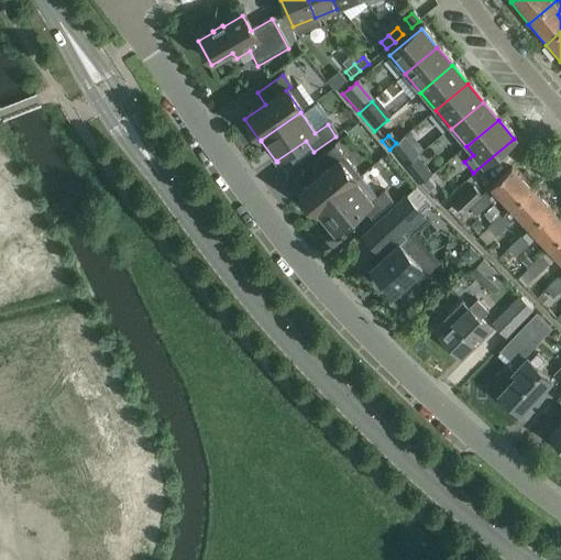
[(415,158),(411,154),(399,140),(396,143),(389,150),(396,157),(400,163),(405,167),(415,158)]
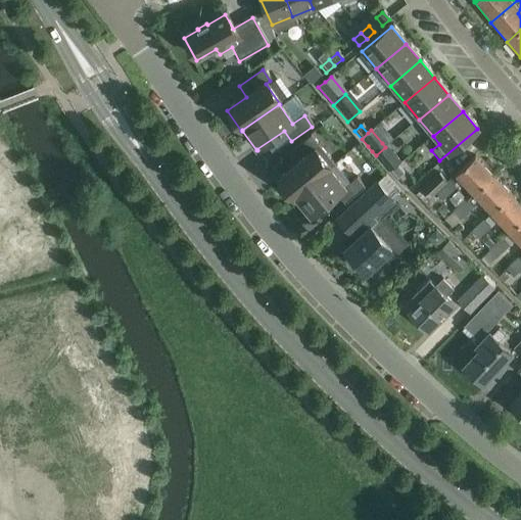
[(329,171),(334,167),(310,137),(287,155),(295,164),(277,180),(293,199),(294,199),(294,198),(329,170),(329,171)]
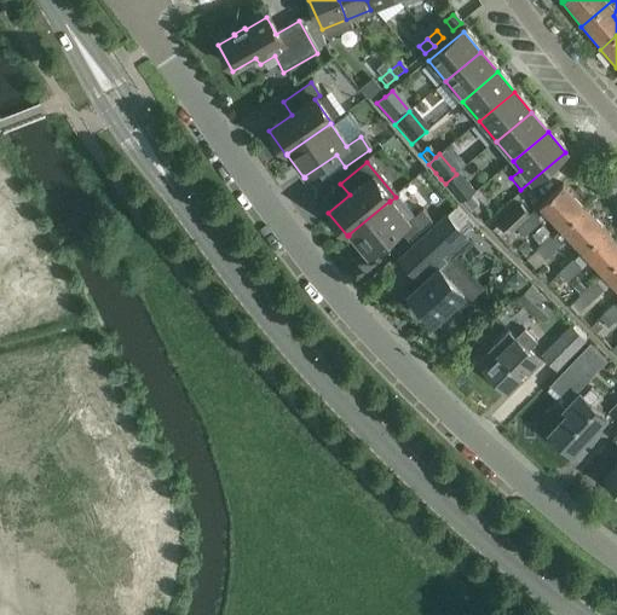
[(473,193),(456,174),(445,184),(462,204),(470,197),(473,193)]
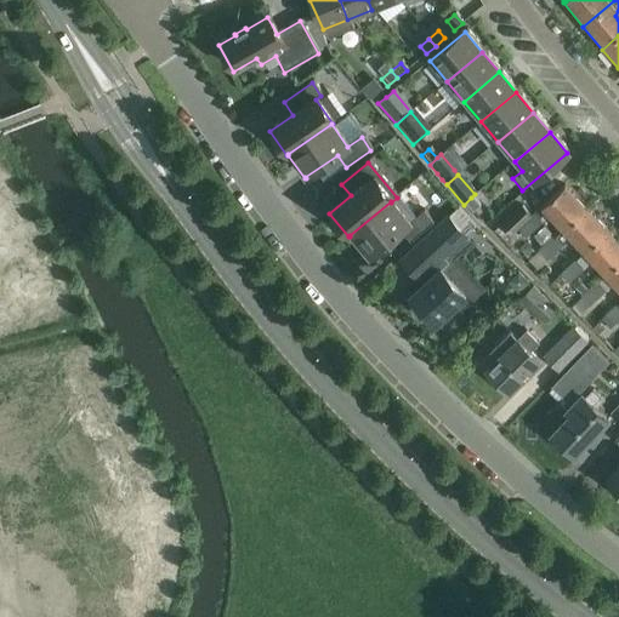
[(562,233),(584,212),(562,189),(540,210),(561,233),(562,233)]
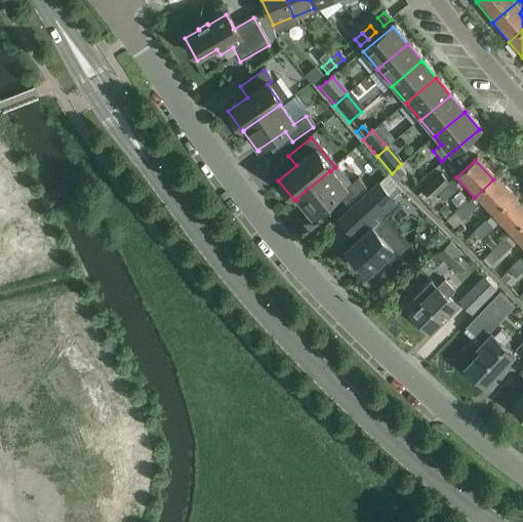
[(404,175),(398,167),(392,173),(398,181),(404,175)]
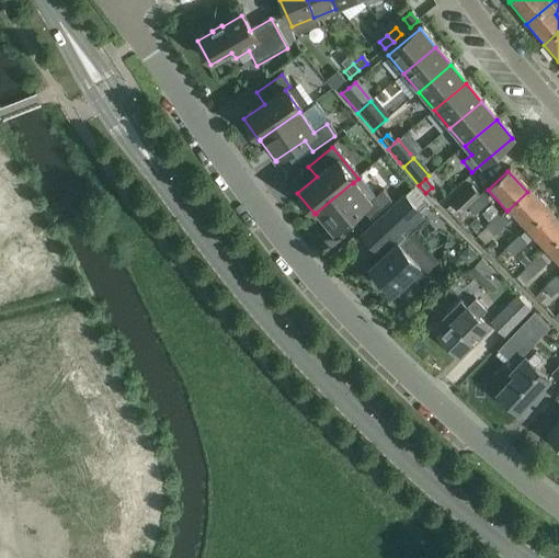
[(368,220),(390,203),(381,192),(369,202),(353,183),(353,182),(316,213),(316,214),(333,234),(334,232),(333,232),(360,209),(368,220)]
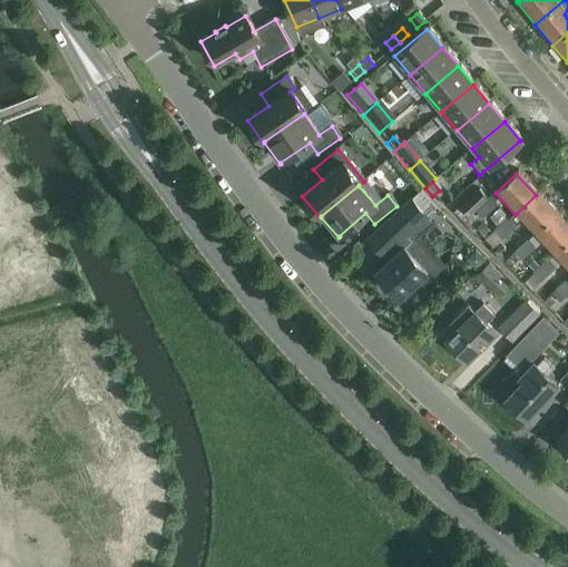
[(473,213),(486,202),(477,192),(457,211),(466,220),(473,213)]
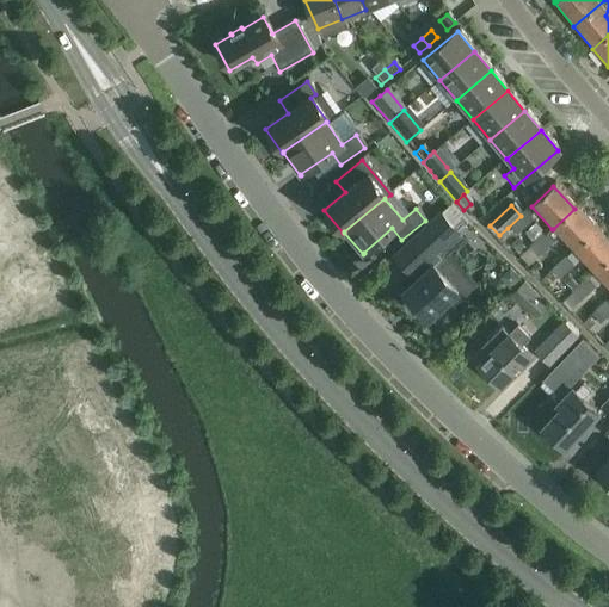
[(552,229),(545,236),(553,245),(560,237),(572,251),(573,251),(595,230),(574,209),(553,229),(552,229)]
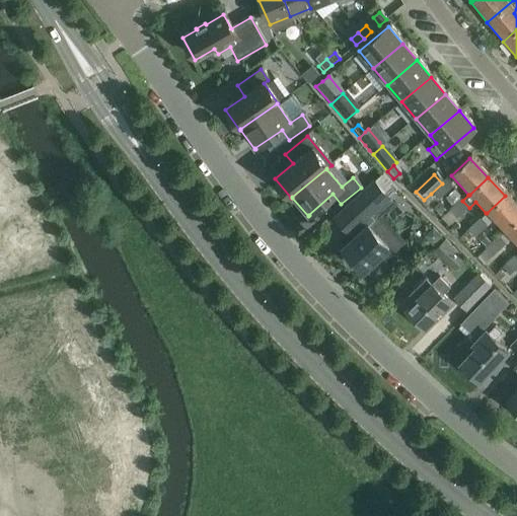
[(444,180),(442,183),(431,194),(438,201),(452,188),(444,180)]
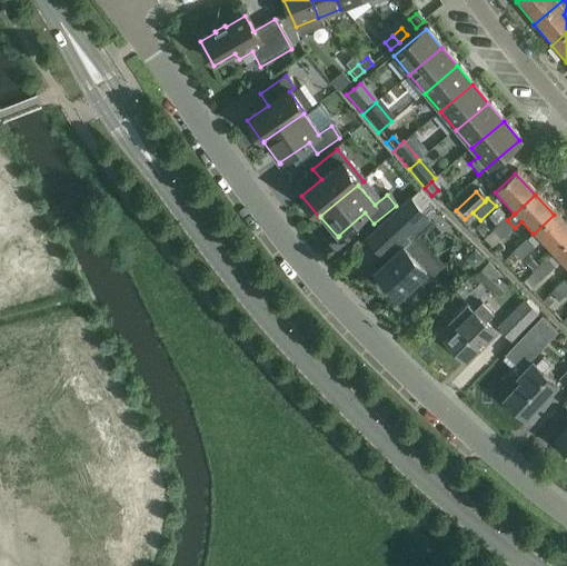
[(409,201),(380,228),(366,241),(387,264),(376,274),(375,272),(374,274),(397,299),(398,298),(397,297),(424,274),(424,275),(425,274),(403,249),(409,242),(405,237),(425,218),(409,201)]
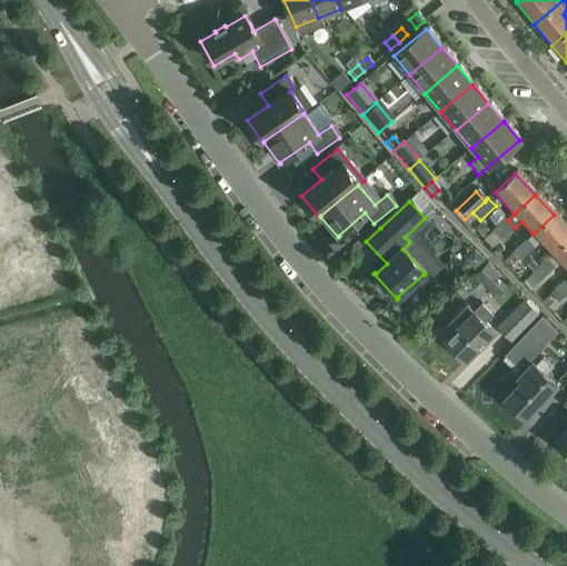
[(533,234),(526,240),(533,248),(540,241),(553,255),(566,241),(566,228),(554,215),(534,234),(533,234)]
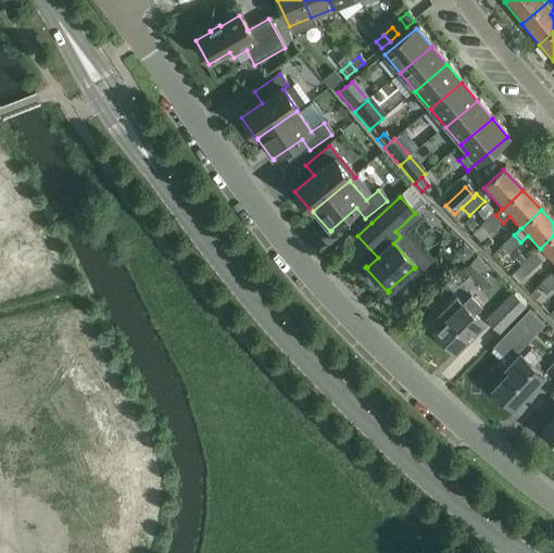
[(480,228),(471,236),(480,244),(503,223),(495,215),(494,214),(480,228)]
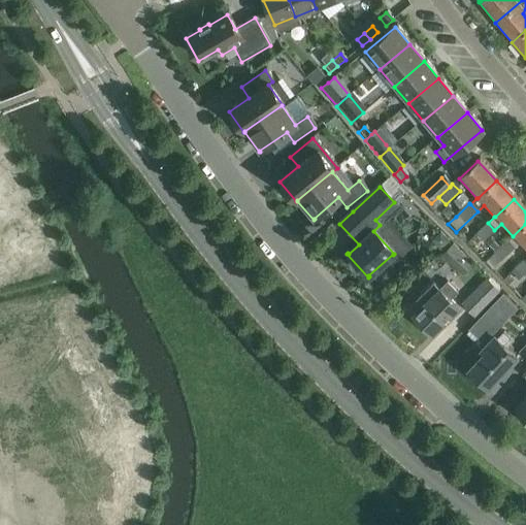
[(488,223),(487,222),(472,235),(481,243),(494,230),(488,223)]
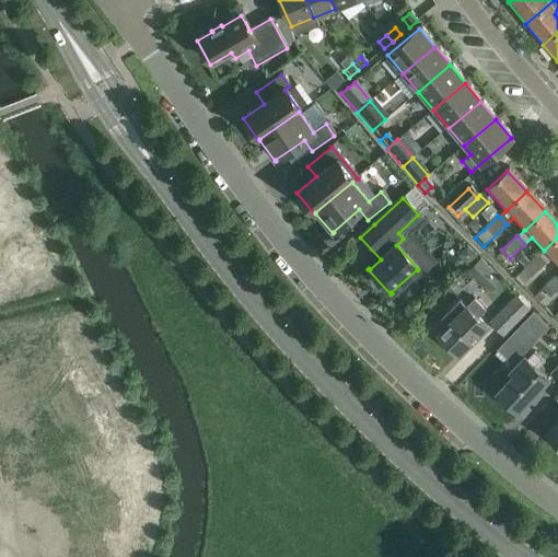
[(557,238),(544,251),(557,265),(557,238)]
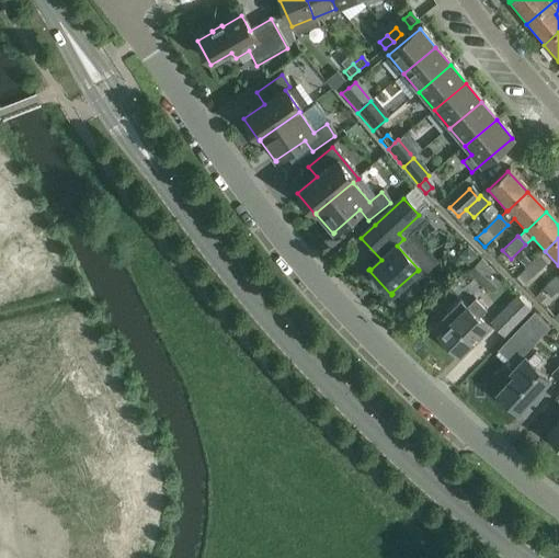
[(537,255),(522,270),(531,279),(546,264),(537,255)]
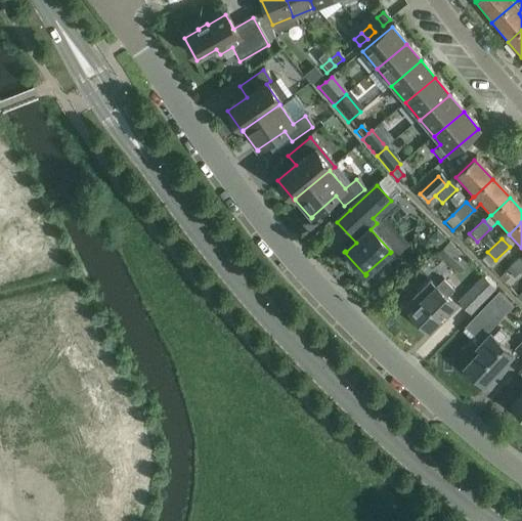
[(447,245),(439,254),(459,273),(467,264),(447,245)]
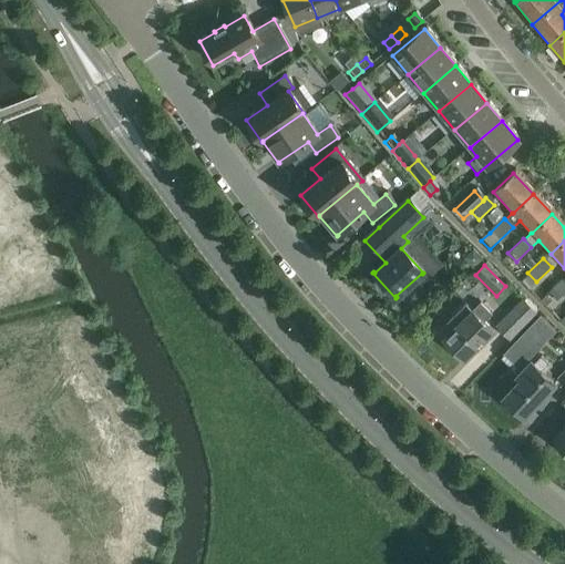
[(564,285),(562,282),(548,294),(556,303),(564,294),(564,285)]
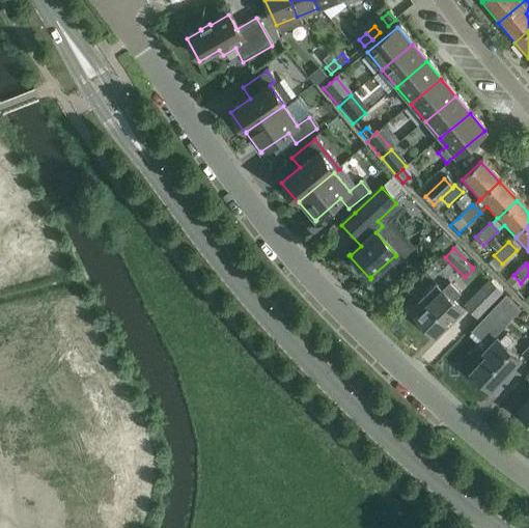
[(481,313),(499,297),(489,285),(471,302),(481,313)]
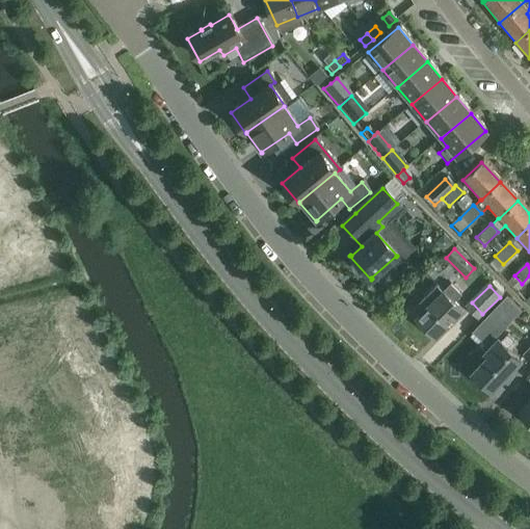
[(423,299),(407,315),(415,322),(421,329),(420,331),(428,338),(429,337),(432,340),(459,313),(450,303),(455,298),(449,291),(444,296),(442,295),(441,295),(434,289),(423,300),(423,299)]
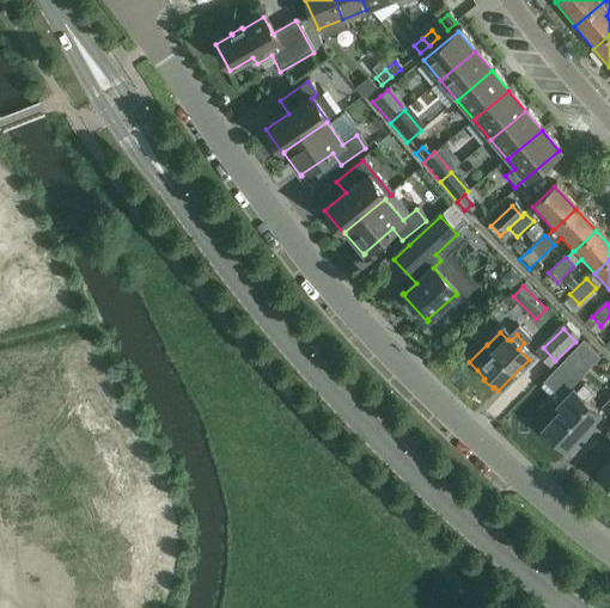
[(551,404),(559,397),(596,358),(580,344),(543,381),(544,382),(537,390),(551,404)]
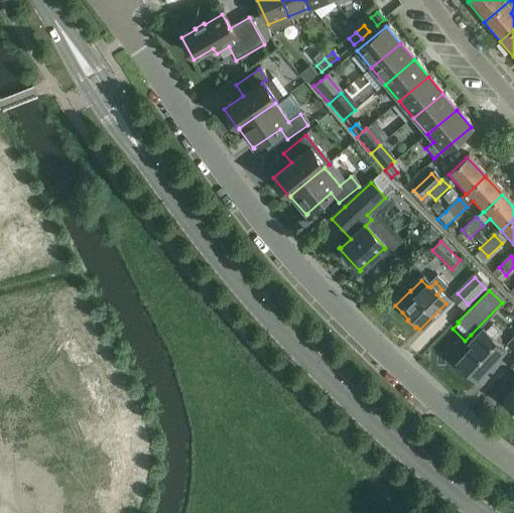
[(469,345),(472,348),(457,365),(475,382),(503,352),(493,343),(500,335),(491,327),(484,334),(481,332),(469,345)]
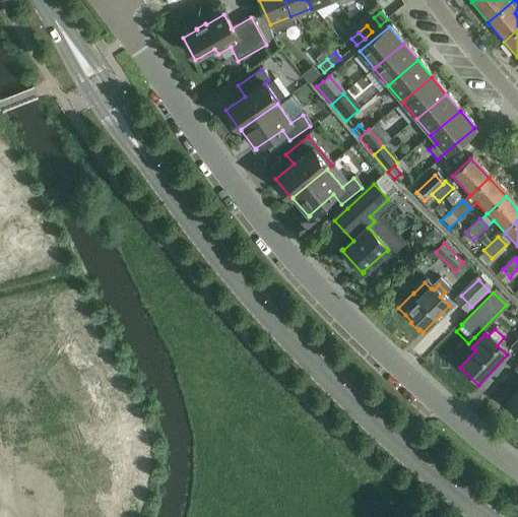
[(517,389),(505,405),(517,415),(517,389)]
